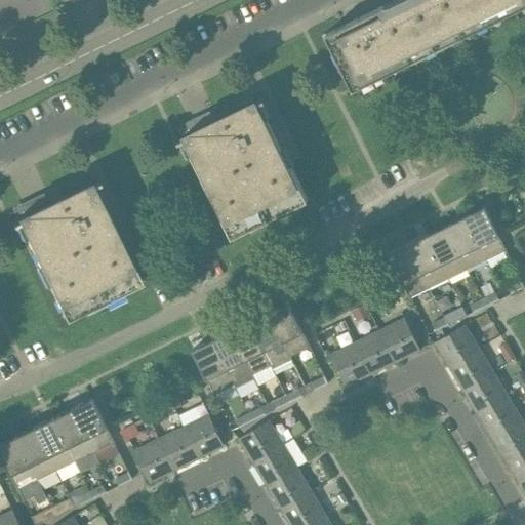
[(524,0),(399,0),(387,6),(386,4),(358,17),(359,19),(344,27),(342,25),(322,35),(324,37),(328,35),(356,91),(358,90),(355,85),(386,70),(384,66),(510,4),(512,8),(524,1),(524,0)]
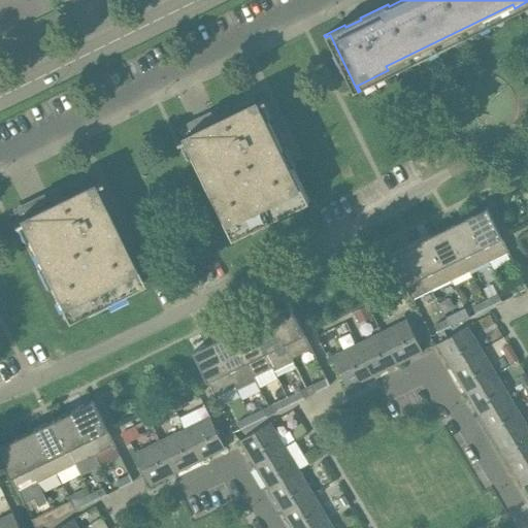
[(267,100),(266,98),(228,117),(224,109),(186,129),(189,135),(179,140),(180,142),(191,138),(203,164),(199,166),(208,185),(212,183),(221,200),(217,203),(233,238),(253,229),(250,224),(289,205),(291,209),(309,200),(269,117),(264,120),(257,105),(267,100)]
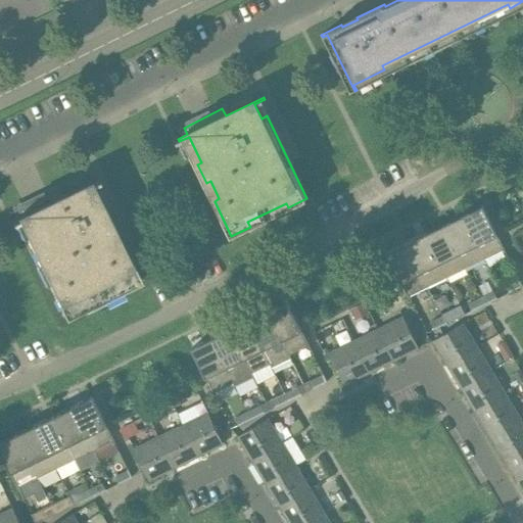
[(98,181),(97,179),(59,197),(55,190),(17,209),(20,216),(11,221),(12,223),(22,219),(29,232),(25,235),(39,265),(44,263),(53,280),(48,283),(64,318),(84,308),(82,303),(120,285),(122,289),(140,280),(100,197),(95,200),(88,186),(98,181)]
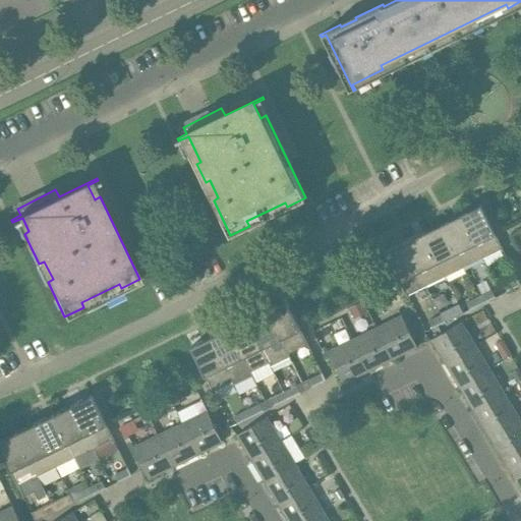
[(480,205),(461,214),(482,256),(501,248),(502,251),(504,250),(480,205)]
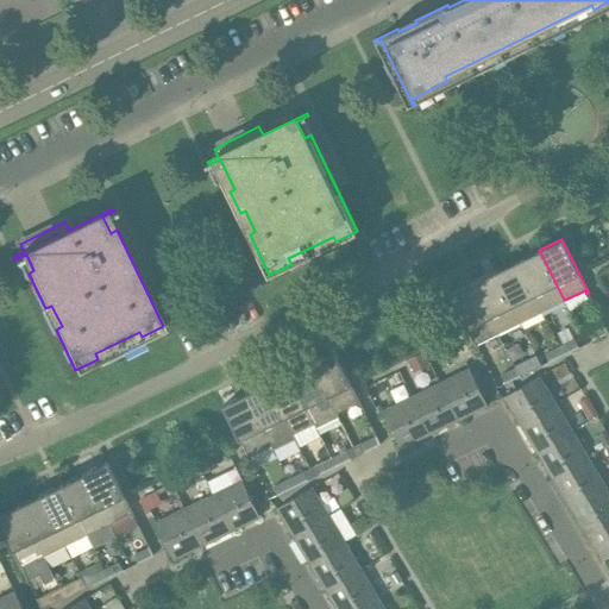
[(518,261),(541,311),(564,300),(539,250),(518,261)]
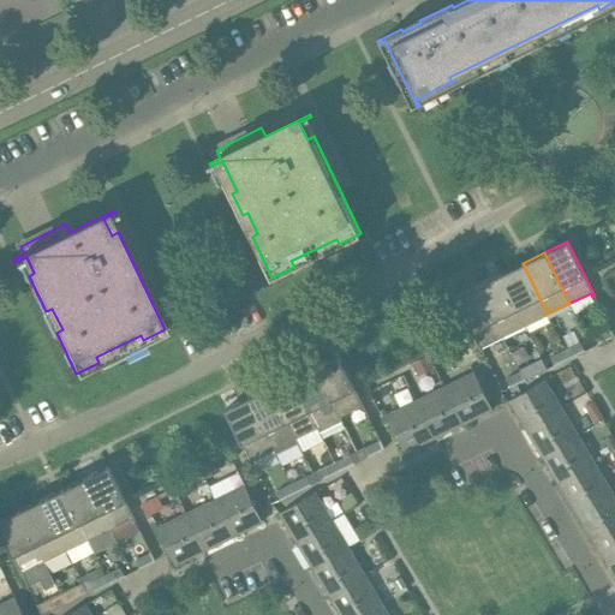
[(525,324),(547,314),(523,263),(500,274),(525,324)]
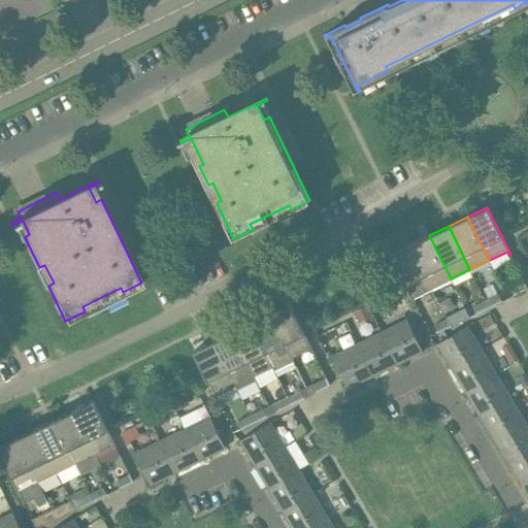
[(410,244),(432,288),(451,278),(429,235),(410,244)]
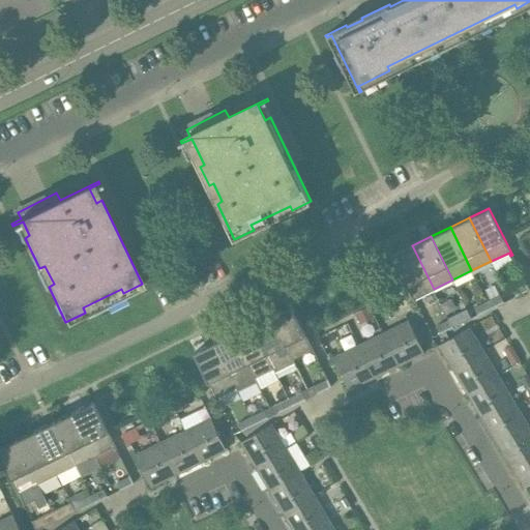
[(415,298),(434,289),(412,245),(392,256),(415,302),(417,301),(415,298)]
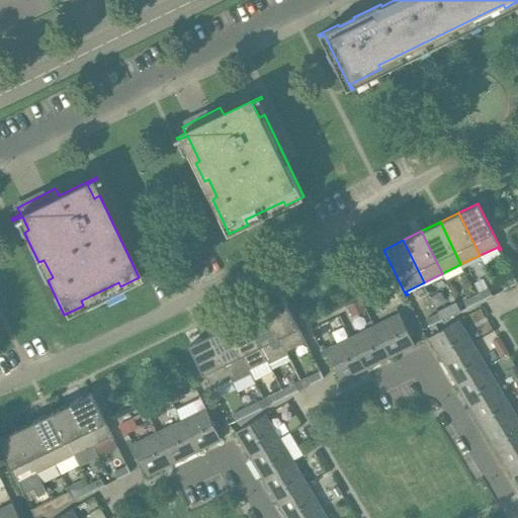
[(517,283),(514,276),(501,282),(505,289),(517,283)]
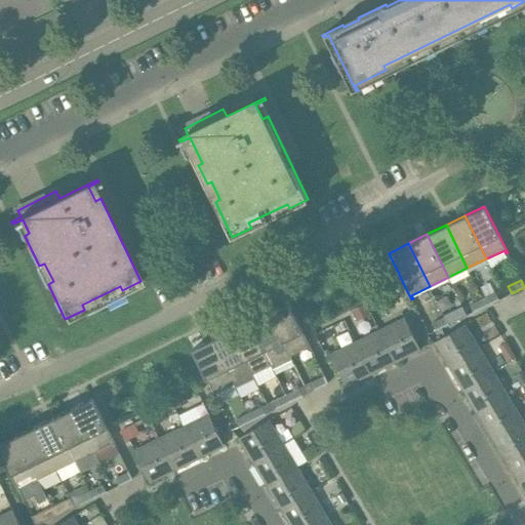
[(385,292),(366,300),(371,310),(389,300),(385,292)]
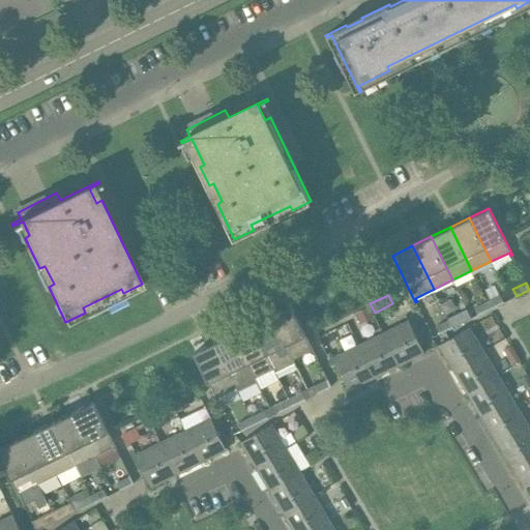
[(488,301),(491,308),(503,302),(500,295),(488,301)]
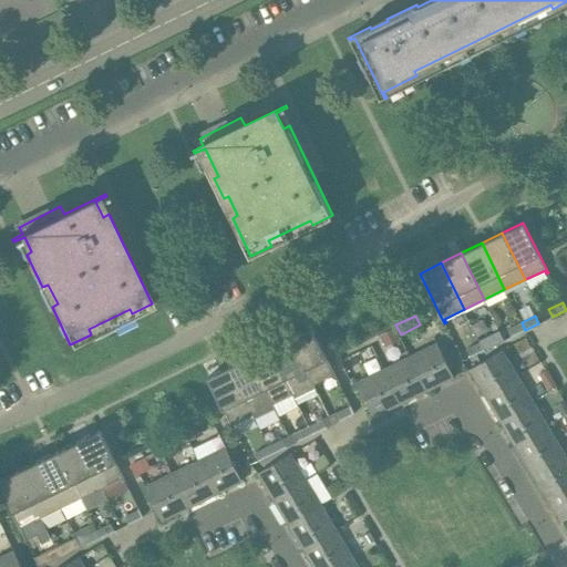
[(525,330),(522,322),(507,329),(512,337),(525,330)]
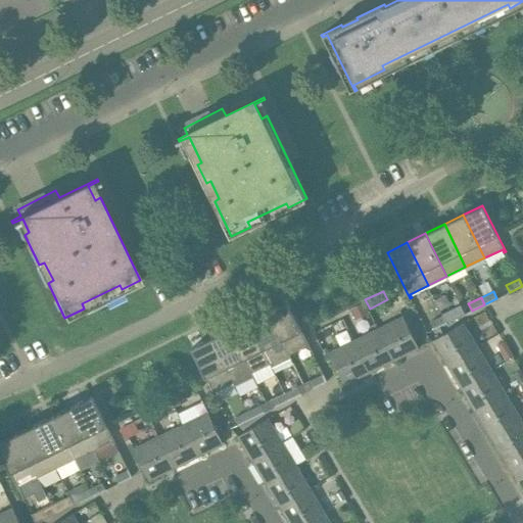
[(287,300),(268,311),(289,353),(306,344),(308,348),(310,347),(287,300)]
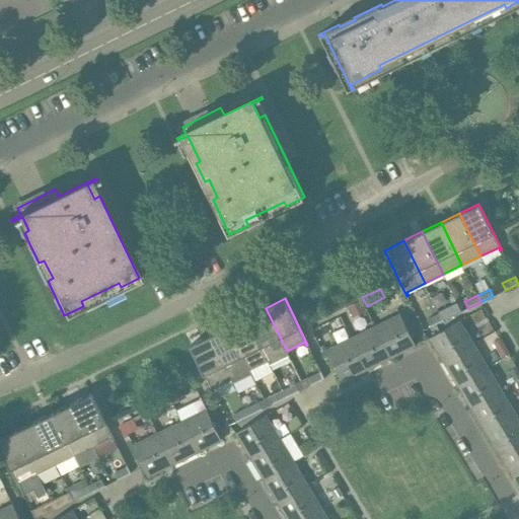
[(348,307),(354,318),(366,311),(361,300),(348,307)]
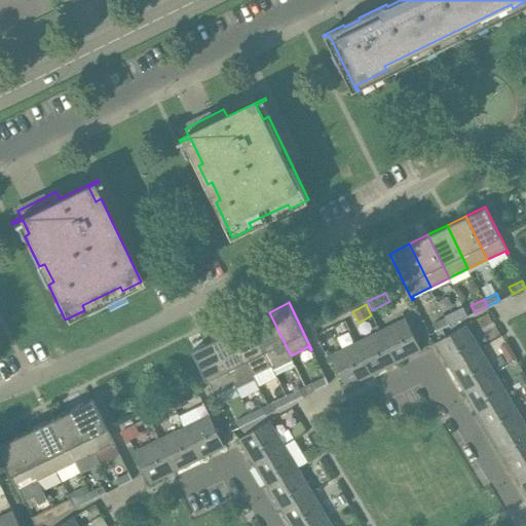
[(458,311),(446,317),(449,325),(462,318),(458,311)]
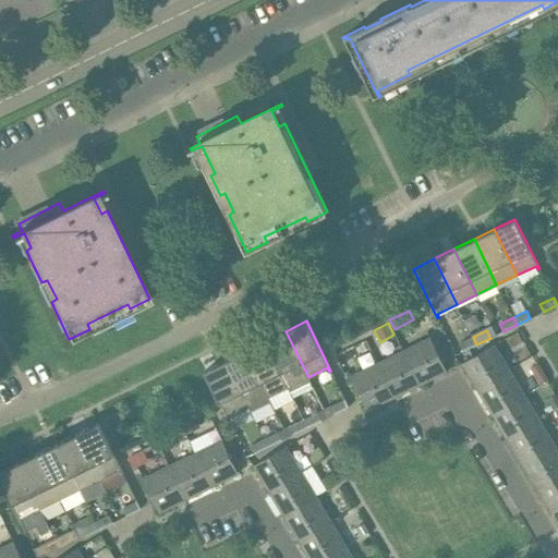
[(266,341),(288,386),(288,387),(290,390),(310,380),(308,377),(286,331),(266,341)]
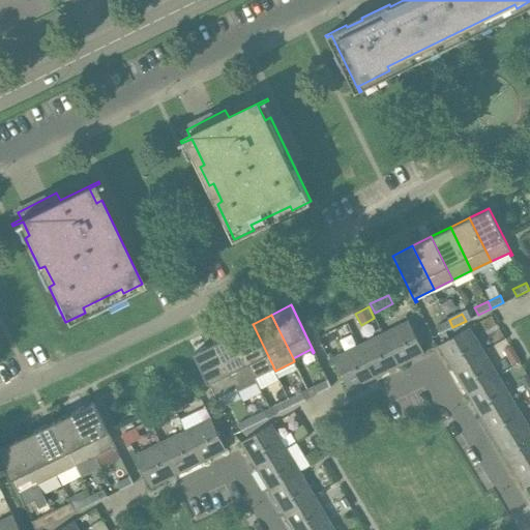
[(452,327),(449,320),(437,326),(440,333),(452,327)]
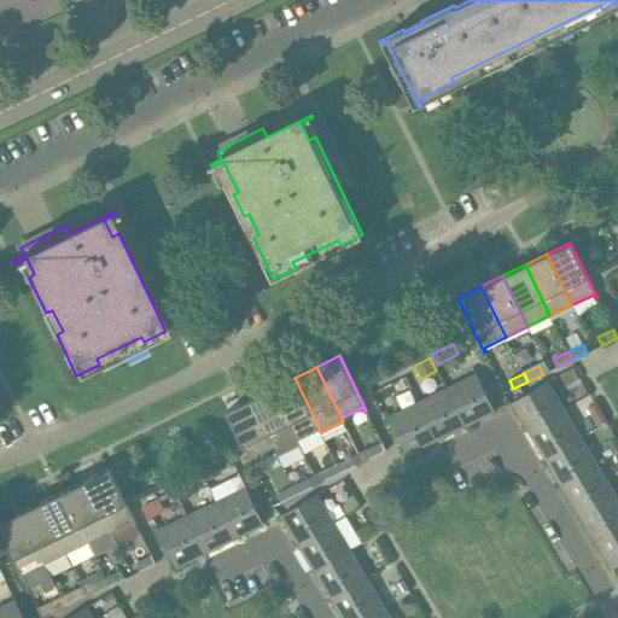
[(448,389),(465,425),(495,410),(477,374),(448,389)]
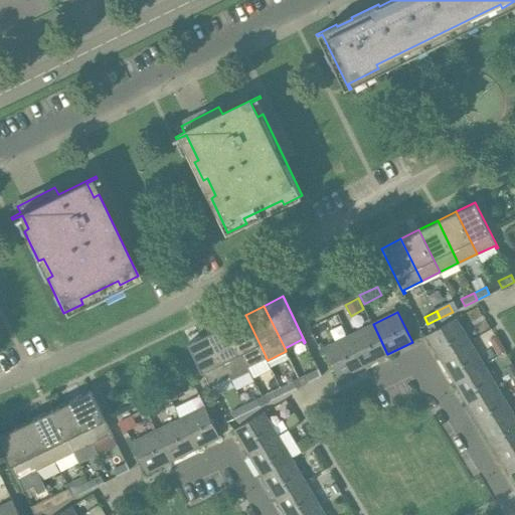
[(266,357),(266,356),(245,315),(226,324),(247,366),(266,357)]
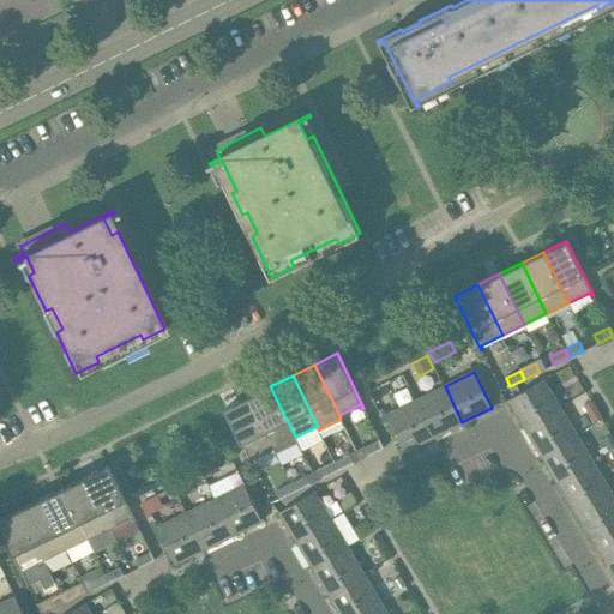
[(525,428),(560,407),(543,379),(509,399),(525,428)]
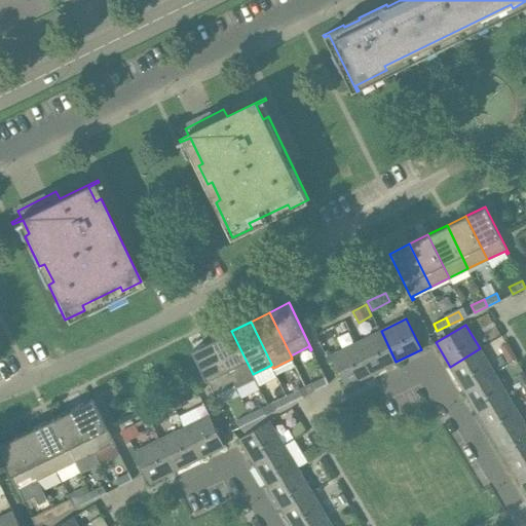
[(214,340),(213,340),(234,383),(236,386),(255,377),(253,374),(231,331),(214,340)]
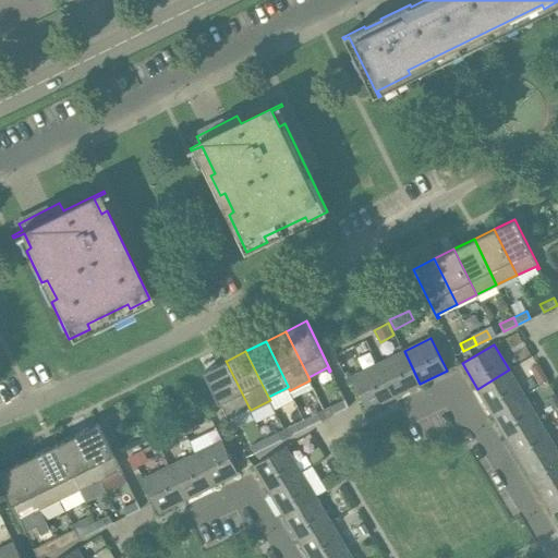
[(420,384),(404,351),(378,364),(393,397),(420,384)]
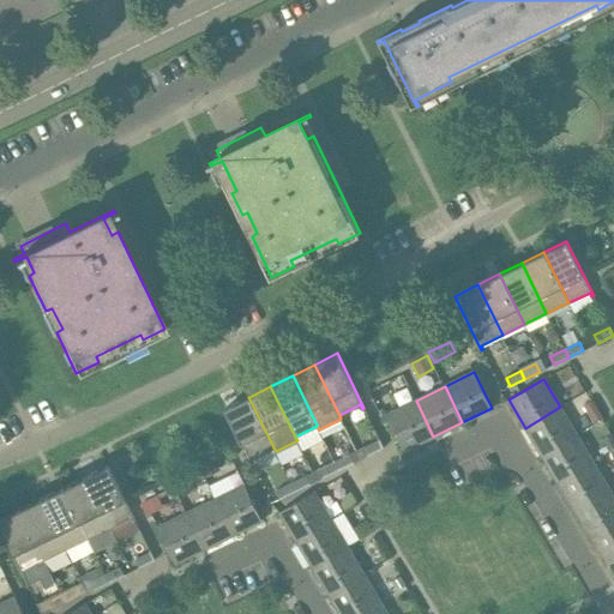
[(252,458),(274,447),(248,397),(226,408),(241,441),(252,463),(254,462),(252,458)]
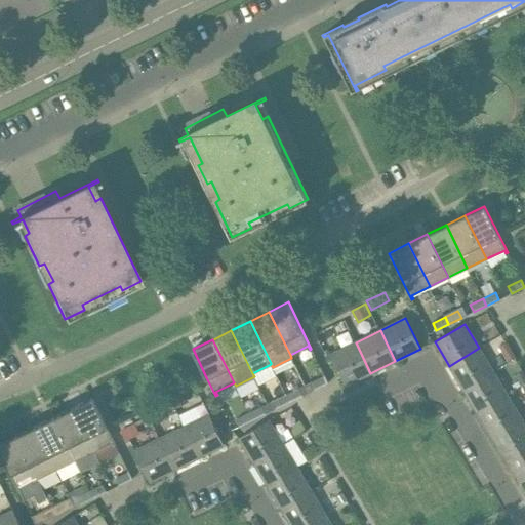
[(346,386),(370,373),(356,342),(330,355),(346,386)]
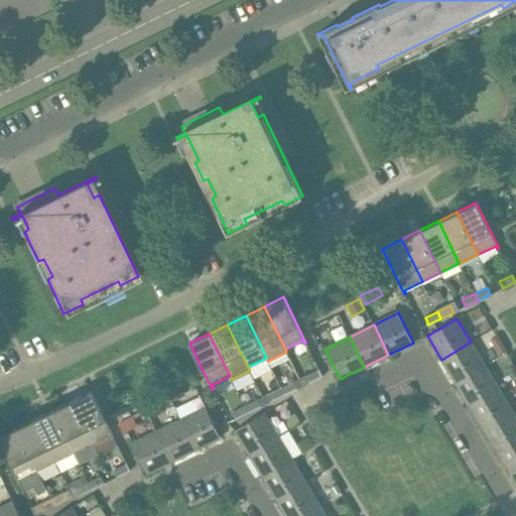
[(505,351),(497,337),(491,340),(499,355),(505,351)]
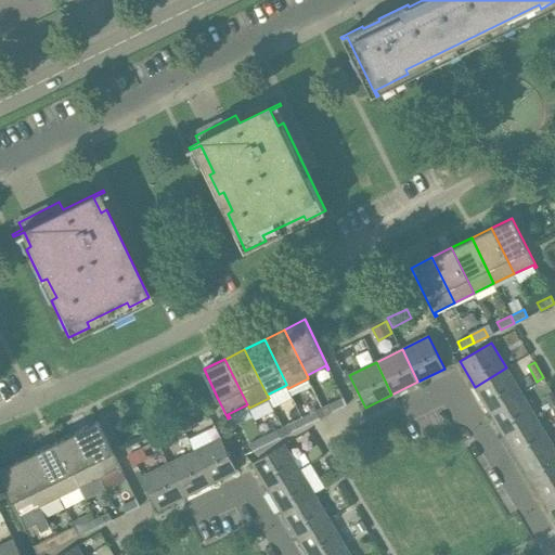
[(490,411),(521,392),(506,368),(475,387),(490,411)]
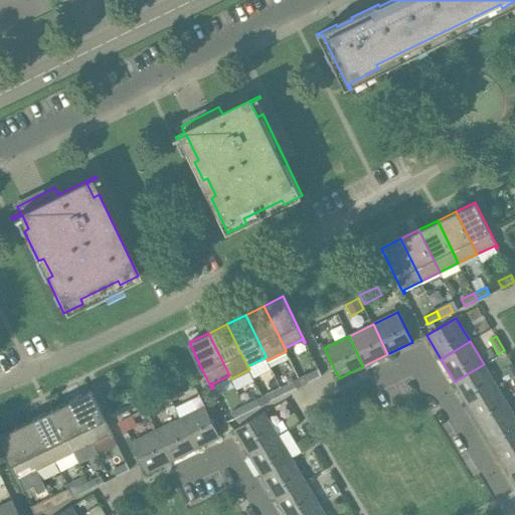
[(484,364),(455,381),(469,404),(497,387),(484,364)]
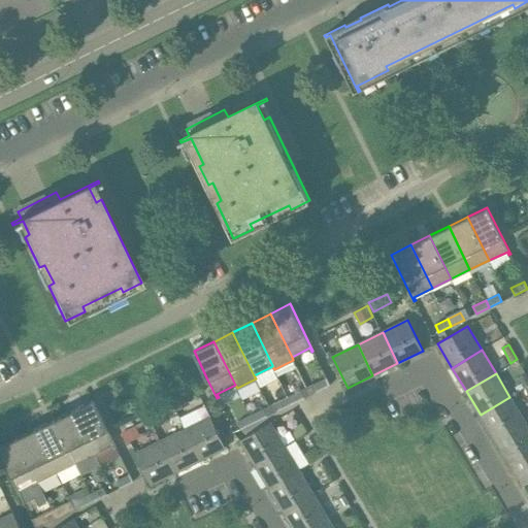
[(527,385),(527,377),(525,373),(518,377),(524,388),(527,385)]
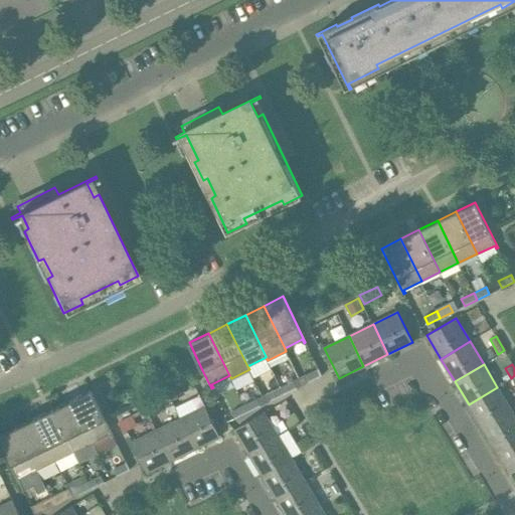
[(319,369),(299,378),(303,385),(322,376),(319,369)]
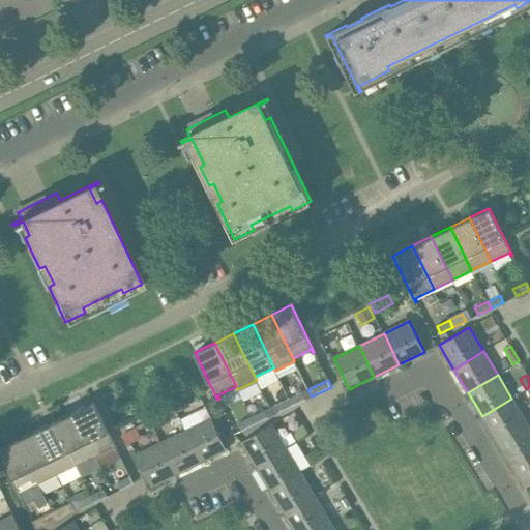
[(312,396),(307,389),(289,399),(292,406),(312,396)]
